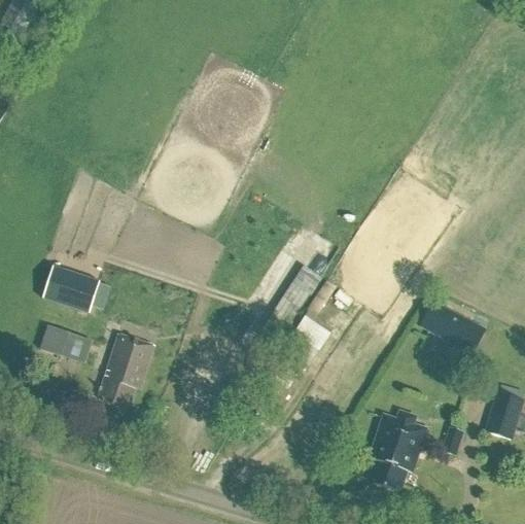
[(10,0),(0,20),(0,22),(14,30),(9,39),(20,44),(24,36),(43,0),(10,0)]
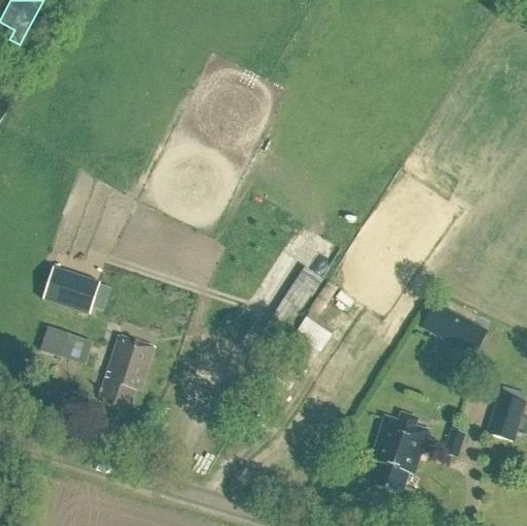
[(271,318),(262,330),(275,337),(282,326),(286,329),(321,275),(305,265),(271,318)]
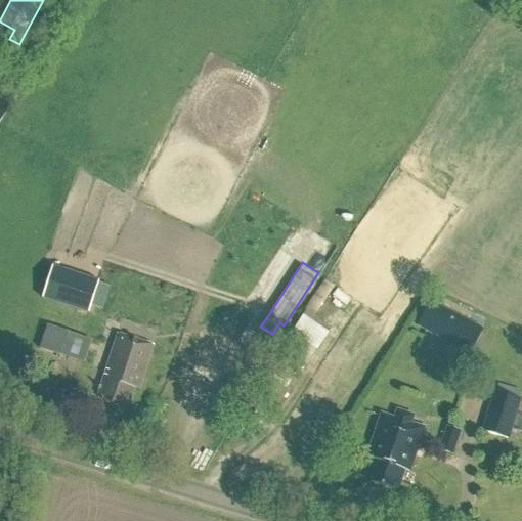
[(100,278),(53,263),(43,296),(90,311),(100,278)]
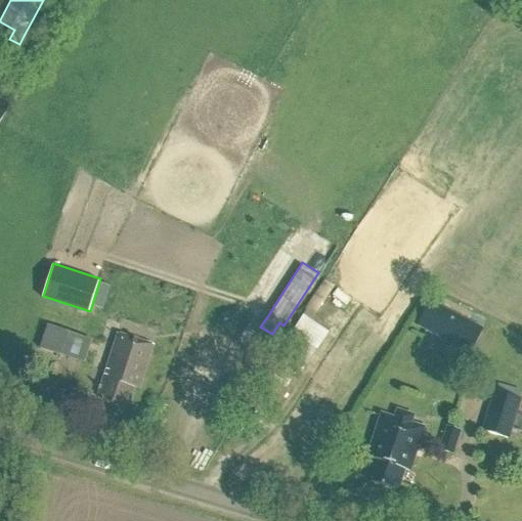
[(430,299),(418,324),(458,345),(471,319),(430,299)]
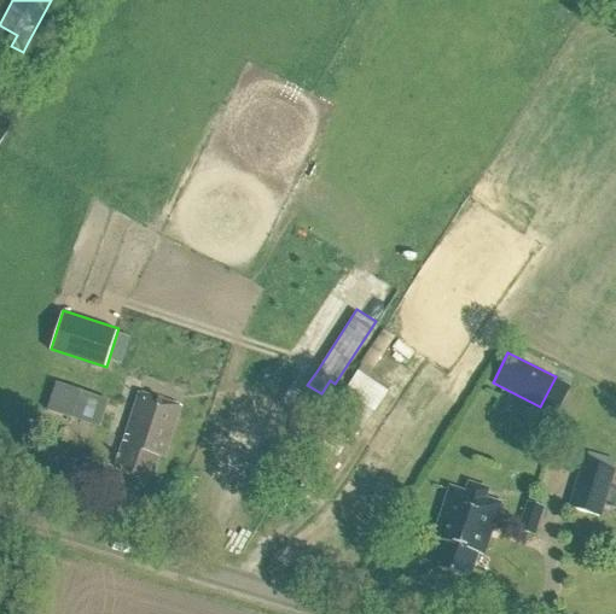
[(391,382),(361,364),(314,439),(320,443),(337,454),(354,428),(360,432),(391,382)]
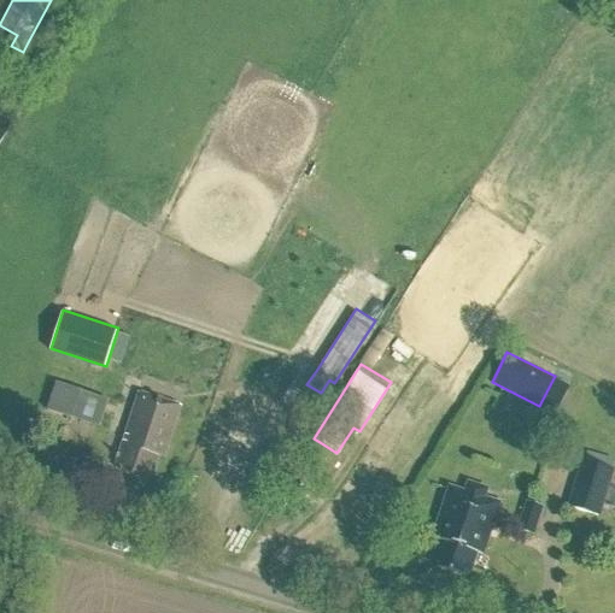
[(80,387),(56,379),(47,406),(70,414),(80,387)]
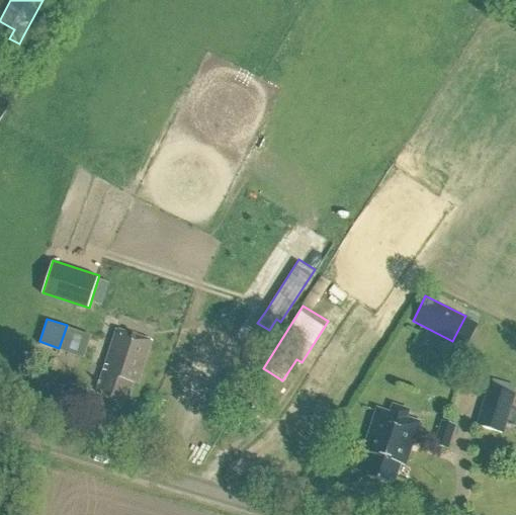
[(139,381),(152,338),(116,327),(97,387),(104,389),(102,395),(121,401),(122,396),(129,398),(135,380),(139,381)]
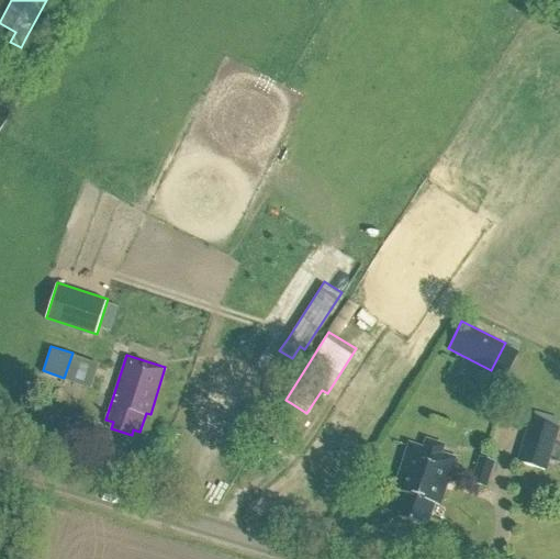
[(518,459),(548,468),(559,429),(559,426),(558,425),(559,422),(559,415),(537,409),(534,418),(532,417),(518,459)]
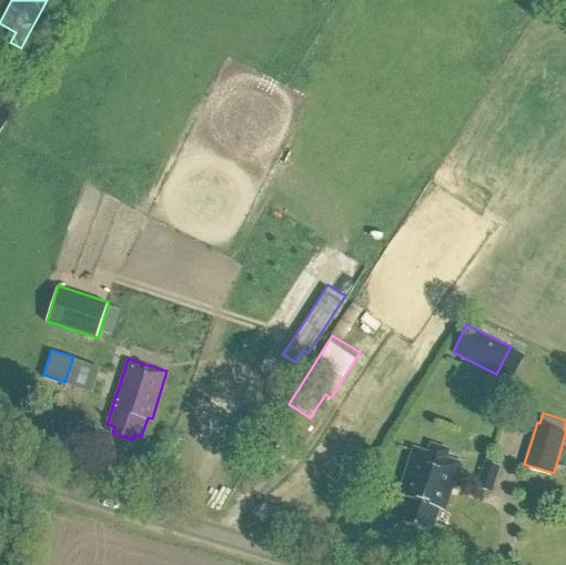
[(444,508),(460,462),(445,457),(447,449),(431,443),(428,452),(414,446),(398,493),(405,495),(398,514),(405,516),(403,521),(424,528),(426,523),(432,525),(438,506),(444,508)]
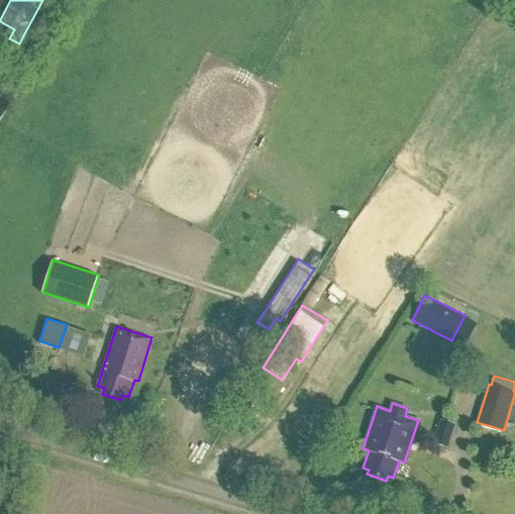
[(434,442),(448,446),(456,422),(442,418),(434,442)]
